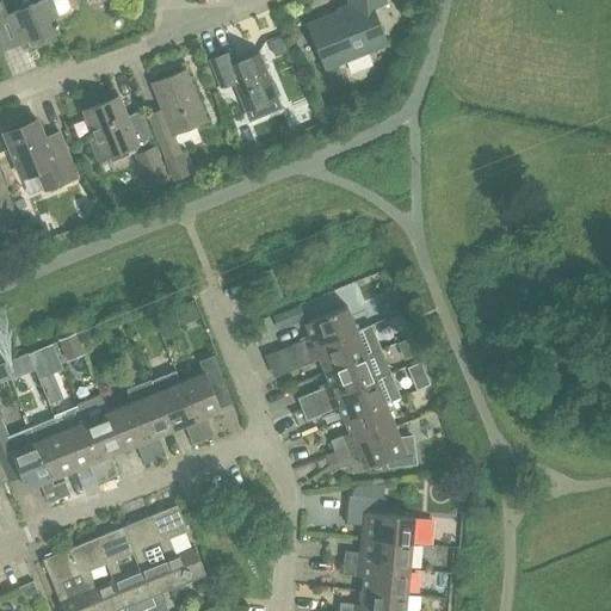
[(37,0),(6,13),(0,0),(0,49),(1,51),(18,44),(28,41),(30,44),(59,34),(55,28),(59,26),(56,23),(54,24),(51,18),(67,12),(69,7),(66,0),(37,0)]
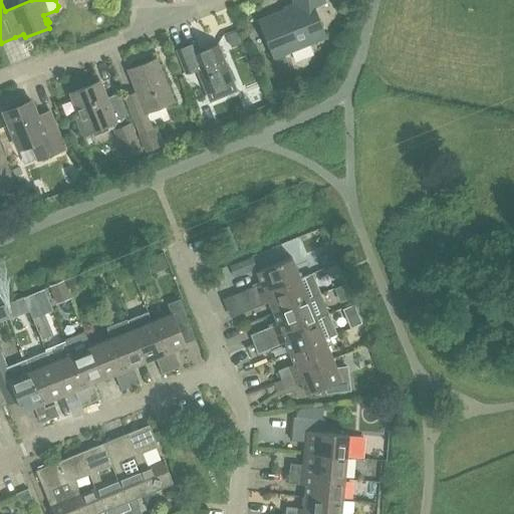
[(293,6),(258,20),(273,58),(324,37),(313,8),(325,3),(325,2),(323,3),(322,0),(292,0),(292,3),(293,6)]
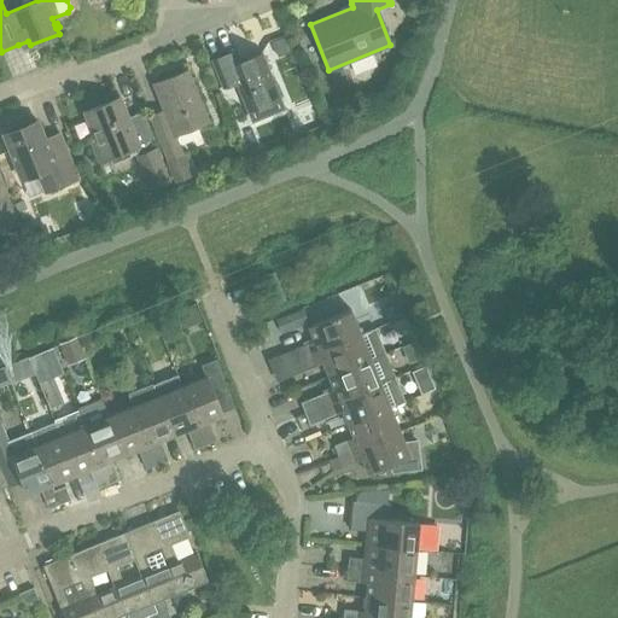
[(248,111),(258,106),(263,120),(292,108),(295,97),(286,76),(273,82),(261,53),(239,62),(234,51),(211,60),(222,88),(237,82),(248,111)]
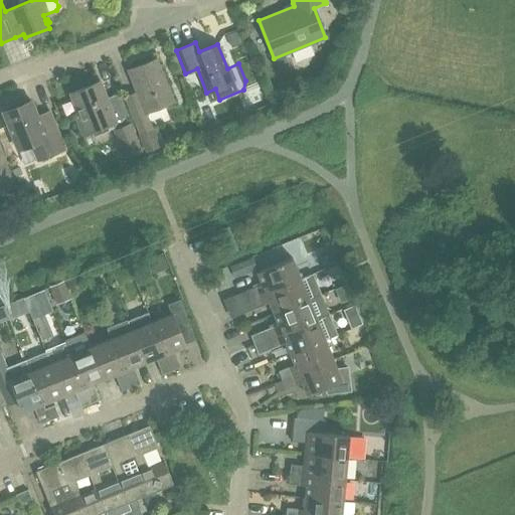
[(123,95),(129,107),(139,133),(152,128),(145,113),(173,101),(156,58),(127,70),(135,90),(123,95)]
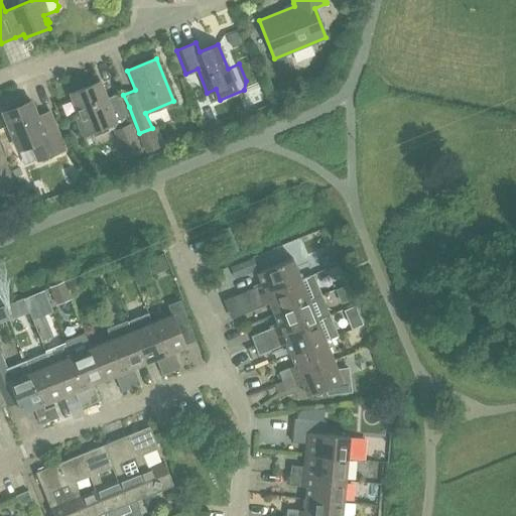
[(106,99),(105,96),(99,82),(70,94),(80,118),(77,120),(83,135),(115,122),(114,120),(125,116),(117,96),(106,99)]
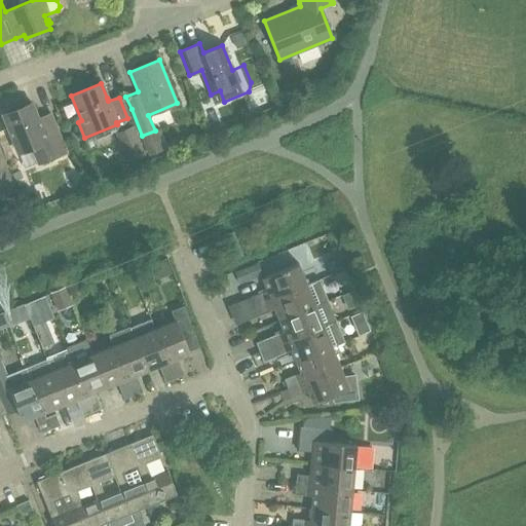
[(41,128),(31,103),(2,114),(17,153),(32,147),(38,163),(66,152),(54,123),(41,128)]
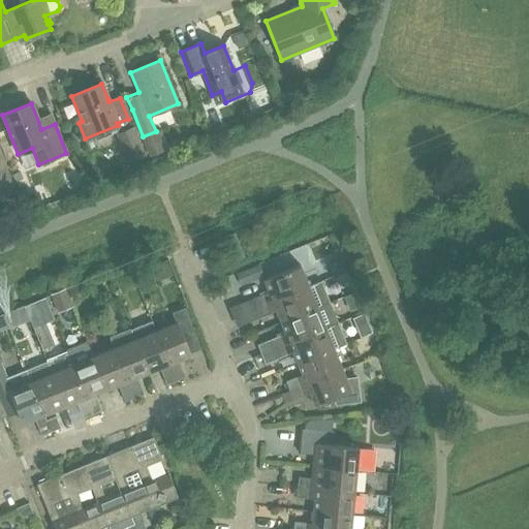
[(133,128),(118,134),(129,162),(144,156),(133,128)]
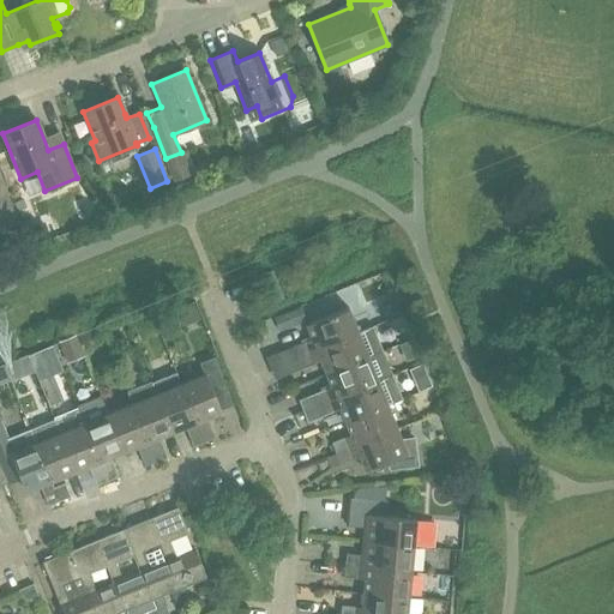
[(281,331),(307,320),(302,306),(275,318),(281,331)]
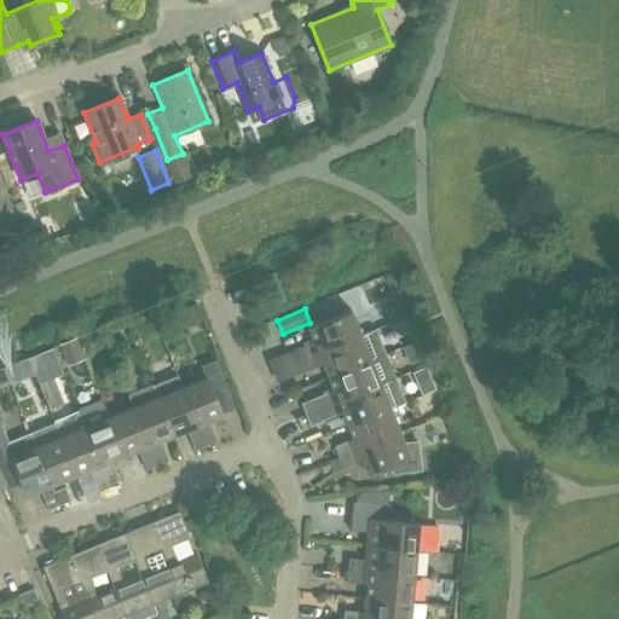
[(300,360),(362,335),(351,311),(310,328),(314,341),(295,350),(300,360)]
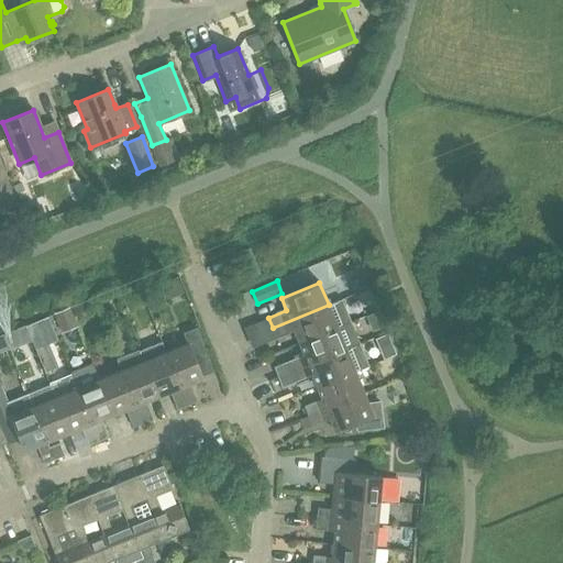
[(299,343),(338,327),(349,322),(340,300),(329,305),(273,328),(277,338),(295,331),(299,343)]
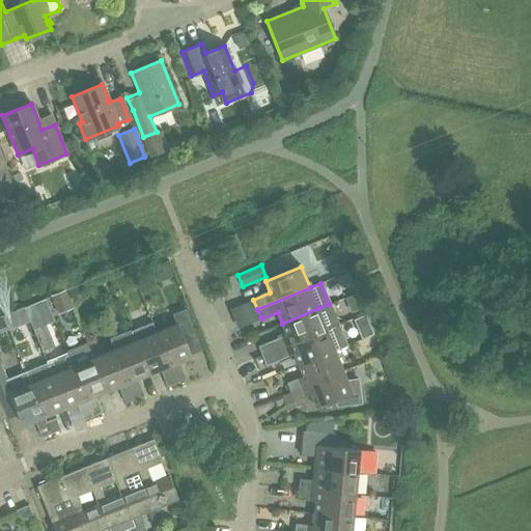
[(51,296),(58,313),(74,307),(66,289),(51,296)]
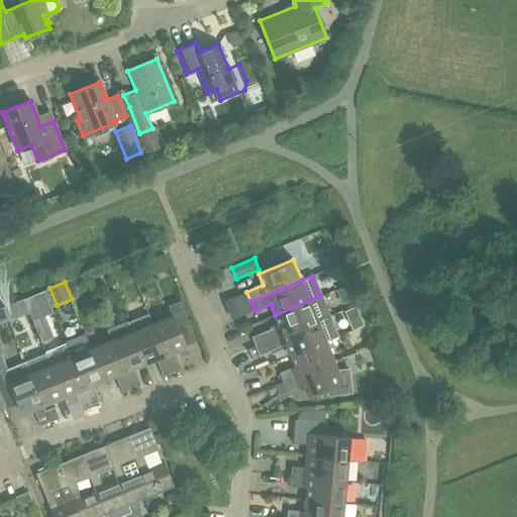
[(14,303),(20,317),(29,313),(23,299),(14,303)]
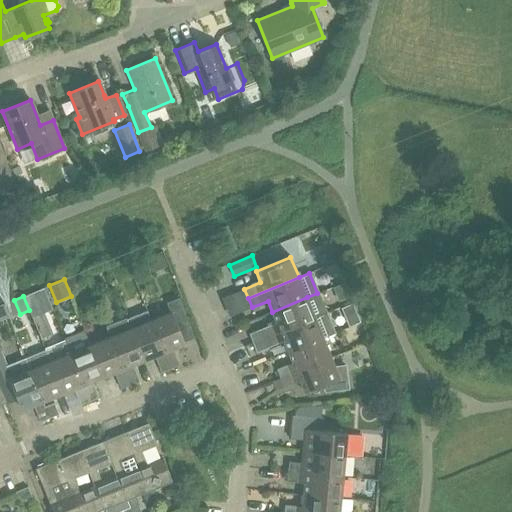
[(251,333),(255,342),(315,318),(307,297),(272,312),(276,322),(251,333)]
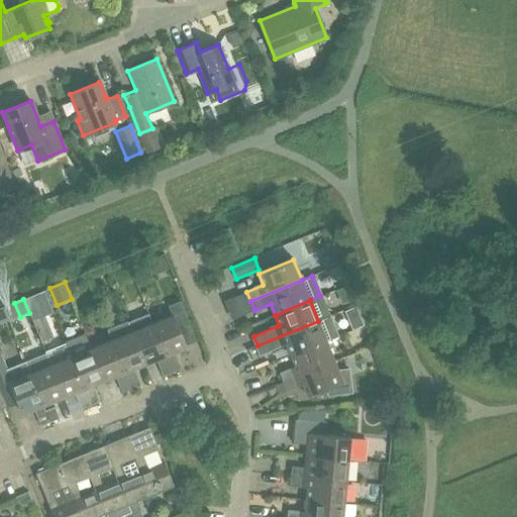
[(172,315),(152,323),(166,355),(186,346),(186,345),(197,340),(181,301),(168,306),(172,315)]
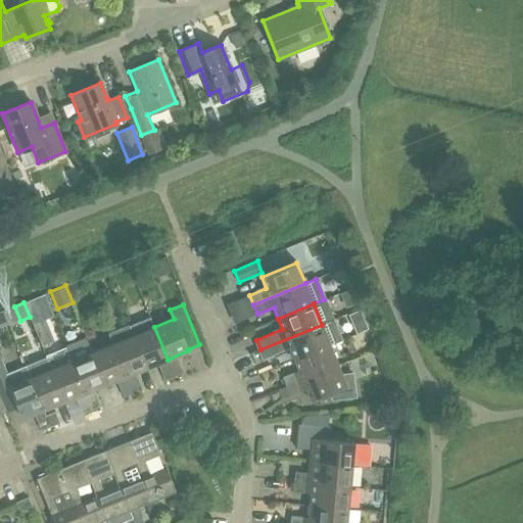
[(168,360),(154,327),(151,320),(131,328),(147,368),(168,360)]
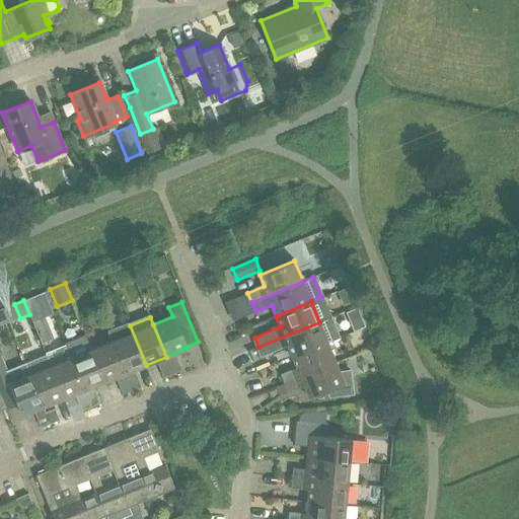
[(292,357),(327,342),(338,339),(329,318),(319,322),(258,347),(262,356),(288,346),(292,357)]
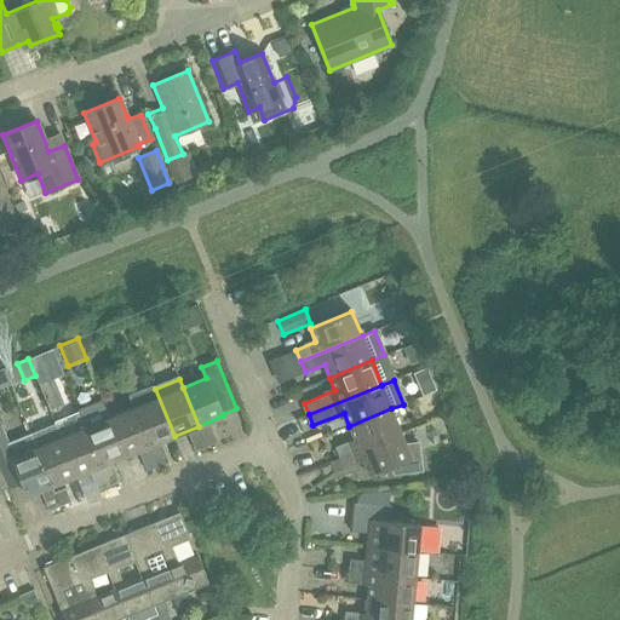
[(164,448),(160,441),(174,436),(155,389),(154,385),(128,395),(133,407),(158,466),(168,461),(164,448)]
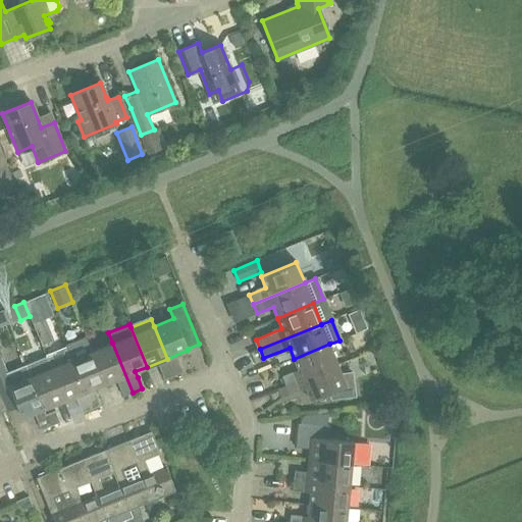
[(92,351),(105,383),(116,379),(119,385),(123,396),(133,393),(112,343),(92,351)]
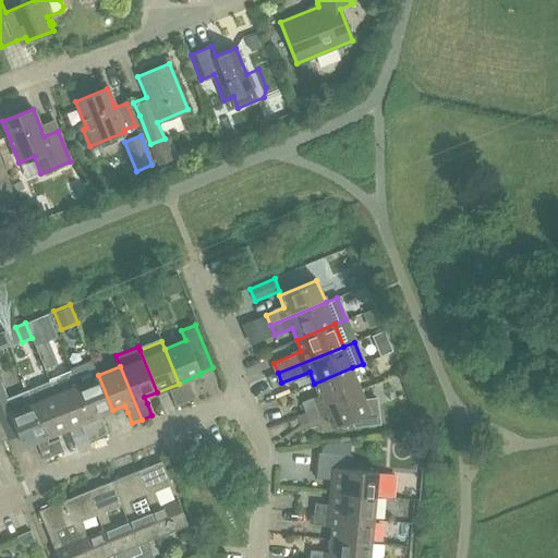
[(71,372),(76,384),(91,419),(112,410),(98,375),(87,379),(82,367),(71,372)]
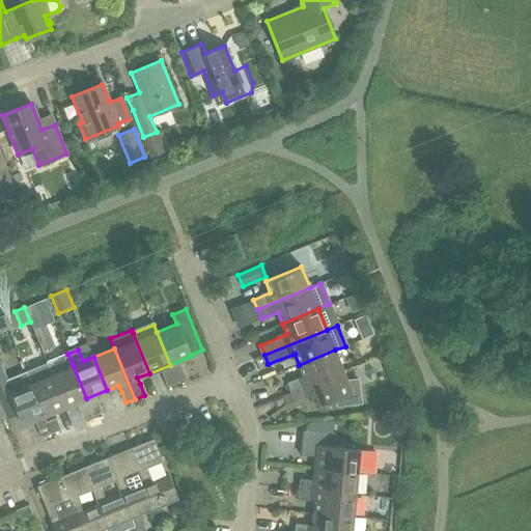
[(344,371),(335,350),(299,365),(304,375),(287,383),(291,392),(344,371)]
